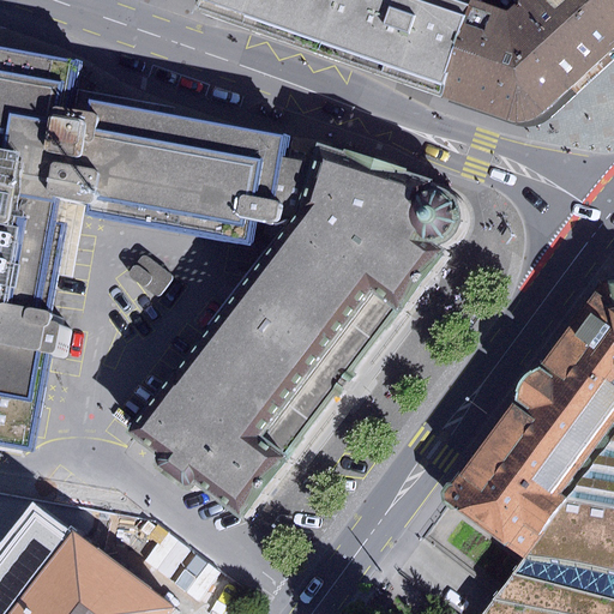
[(294,43),(317,50),(333,0),(199,0),(197,10),(294,43)]
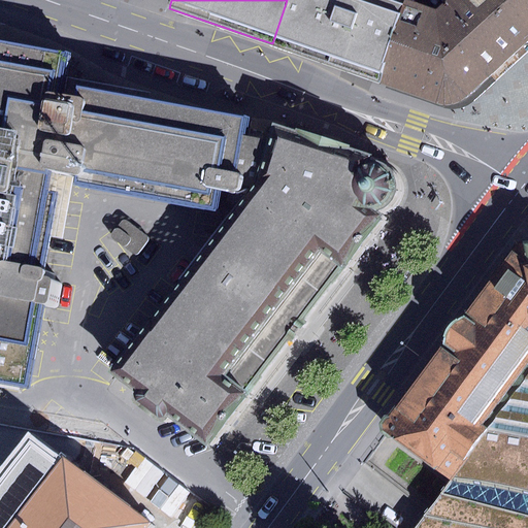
[(402,3),(393,0),(287,0),(272,43),(323,61),(376,78),(402,3)]
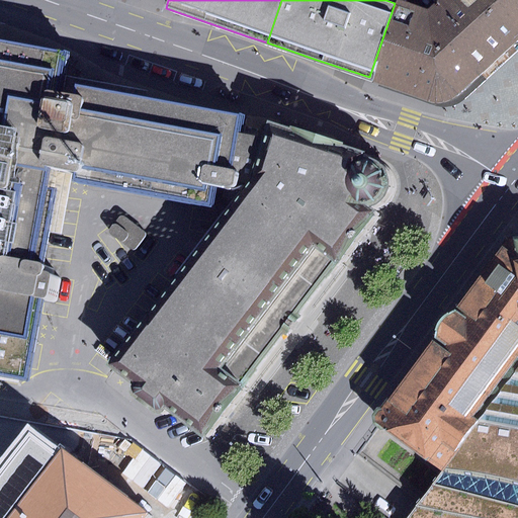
[(418,94),(432,99),(440,99),(446,99),(453,96),(481,73),(450,41),(462,29),(436,2),(426,9),(401,0),(396,0),(395,3),(369,77),(418,94)]
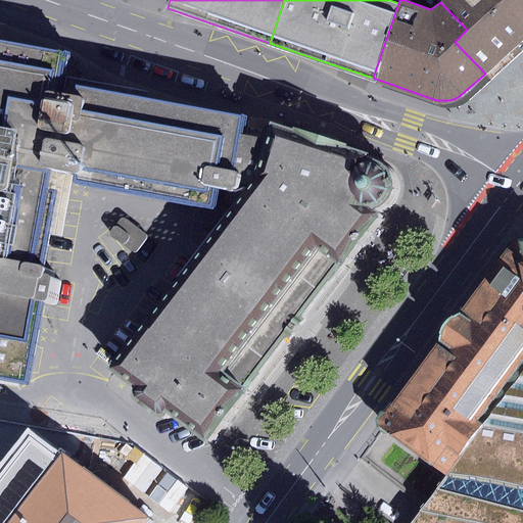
[(441,0),(440,2),(467,30),(455,42),(485,74),(522,37),(522,30),(494,0),(441,0)]
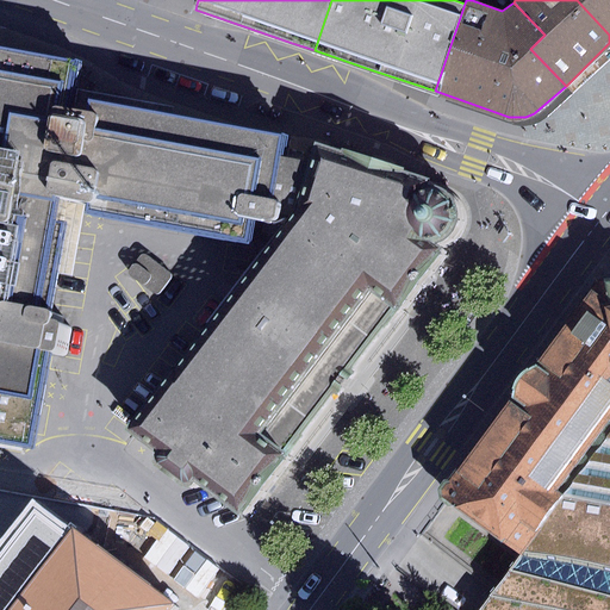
[(609,0),(577,0),(609,35),(609,0)]
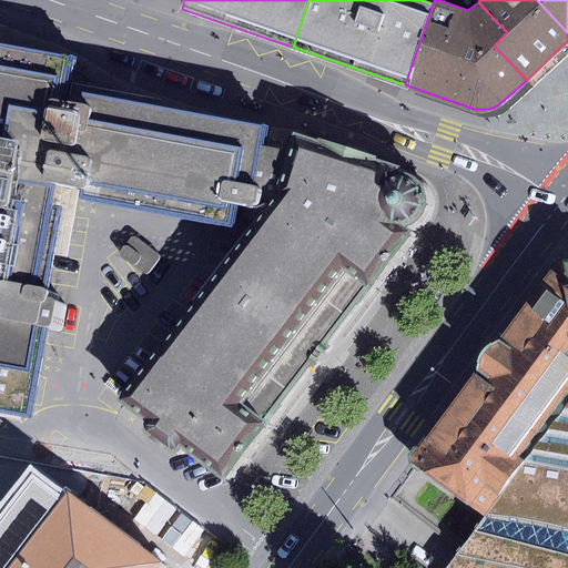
[(67,57),(0,44),(0,412),(27,417),(44,327),(46,327),(47,326),(50,324),(53,304),(53,302),(51,298),(46,297),(64,189),(78,191),(77,200),(230,226),(234,205),(246,206),(244,216),(256,219),(276,193),(284,153),(255,148),(260,128),(123,102),(83,95),(81,105),(59,101),(67,57)]
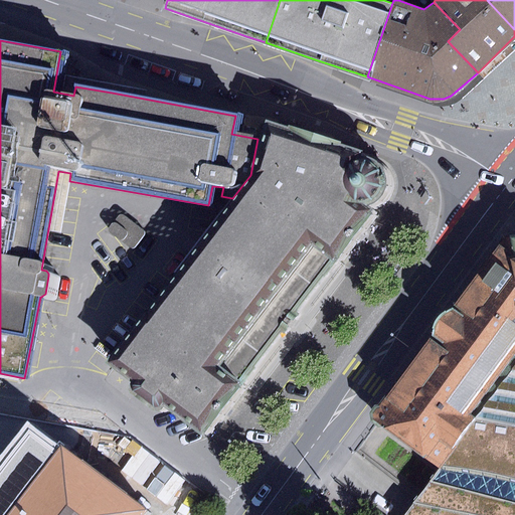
[(385,184),(385,179),(384,174),(383,169),(380,165),(377,161),(372,159),(365,158),(359,159),(361,152),(312,134),(266,119),(258,139),(250,175),(232,198),(105,362),(133,382),(131,385),(132,391),(141,399),(151,407),(157,406),(160,404),(199,436),(241,384),(238,382),(285,321),(318,279),(332,260),(369,212),(361,206),(365,205),(370,203),(375,201),(380,197),(382,194),(384,190),(385,184)]
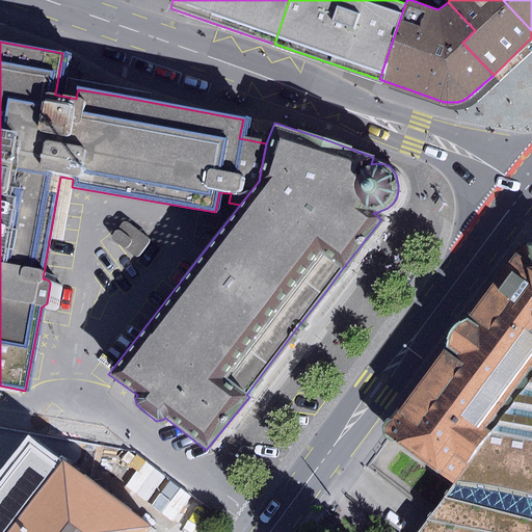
[(127,222),(122,223),(112,236),(112,239),(134,257),(138,256),(149,243),(149,239),(127,222)]
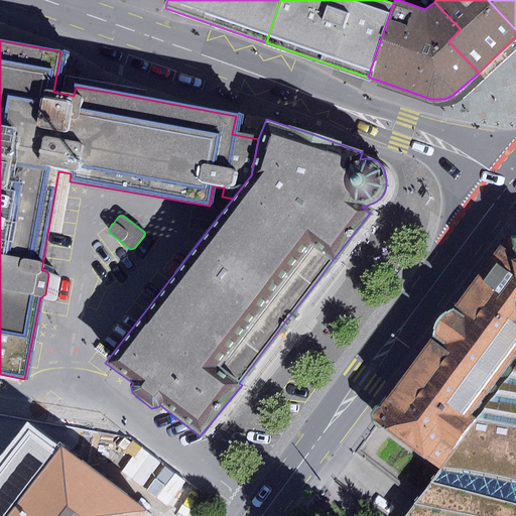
[(515,235),(513,236),(500,244),(371,420),(438,470),(515,351),(515,235)]
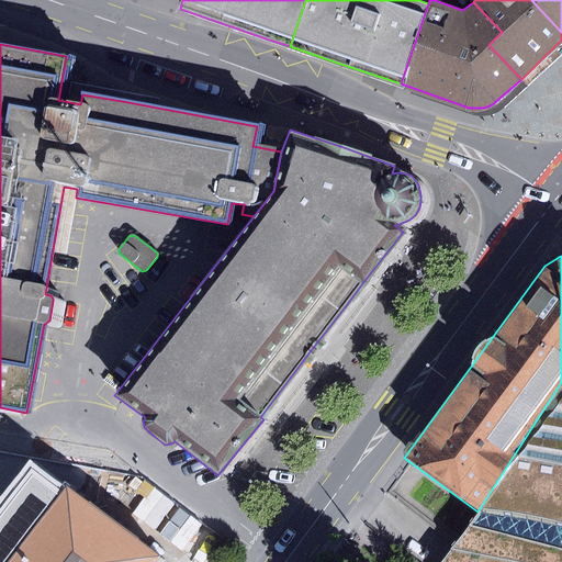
[(561,561),(561,382),(478,512),(441,561),(561,561)]
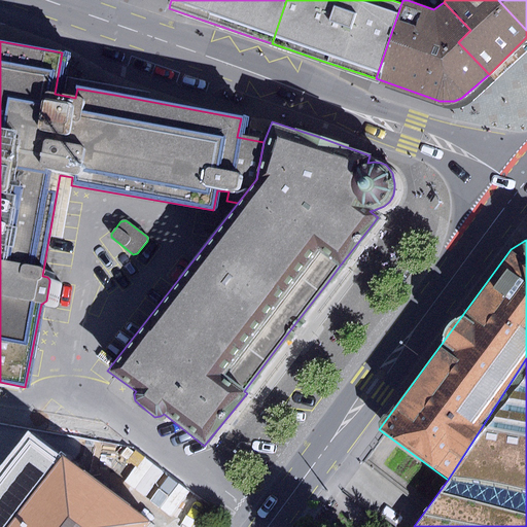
[(4,453),(43,483),(63,457),(72,464),(82,451),(75,445),(38,416),(34,414),(4,453)]
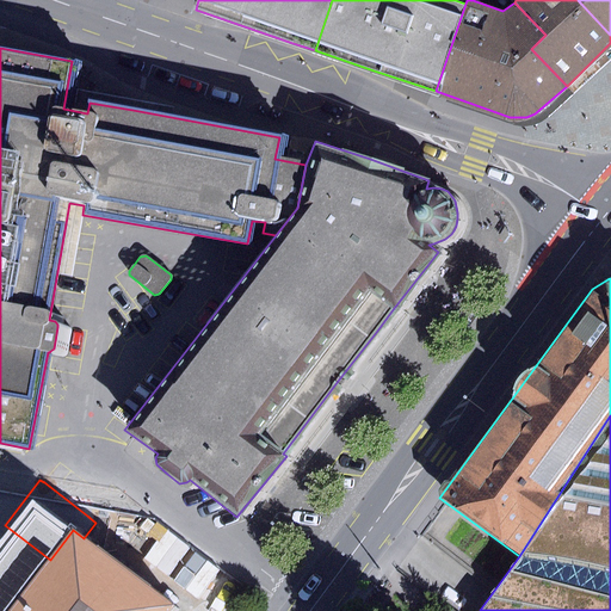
[(174,610),(177,609),(84,538),(73,530),(50,560),(10,610),(174,610)]
